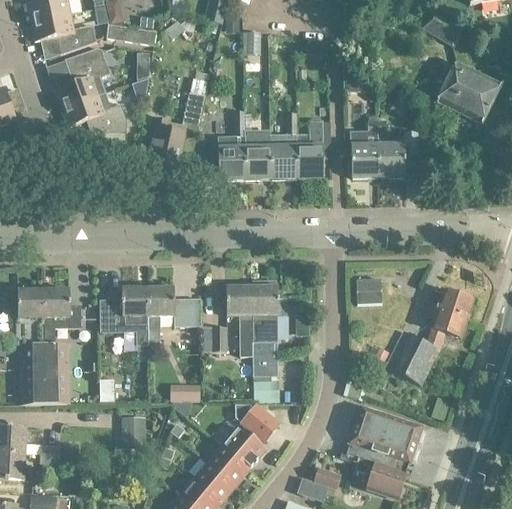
[(30,22),(70,14),(67,0),(37,0),(26,2),(30,22)]
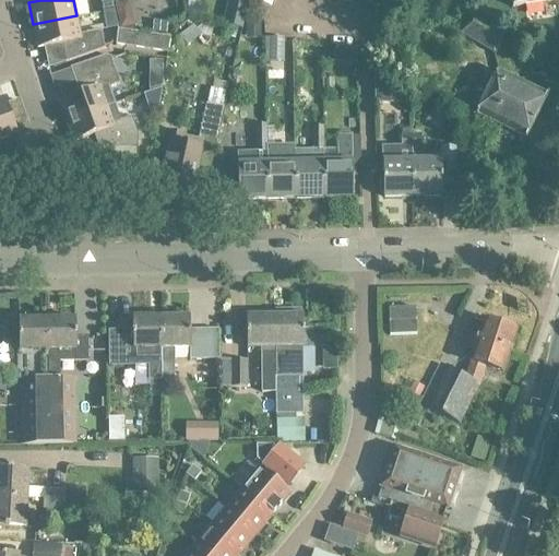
[(473,9),(461,28),(492,48),(504,28),(473,9)]
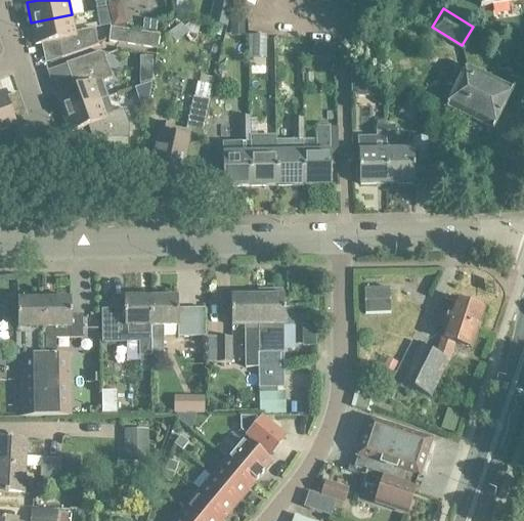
[(72,14),(31,23),(35,43),(57,38),(61,56),(97,43),(94,26),(75,30),(72,14)]
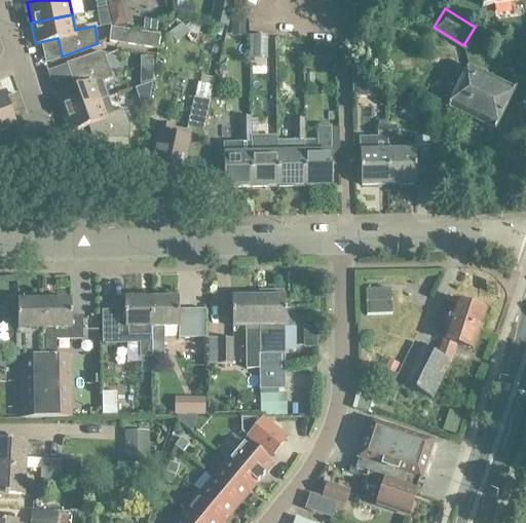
[(144,17),(142,30),(156,32),(158,20),(144,17)]
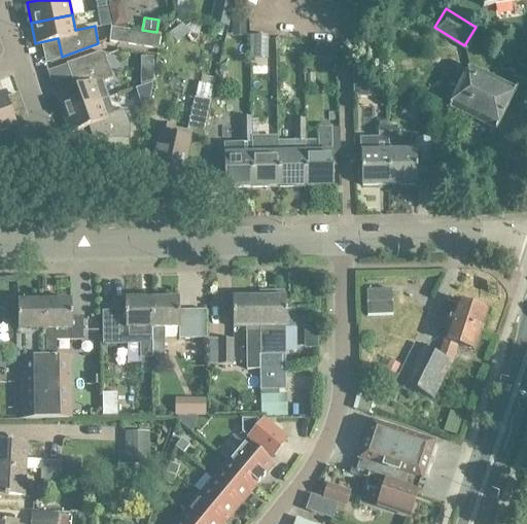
[(245,18),(232,18),(232,34),(245,34),(245,18)]
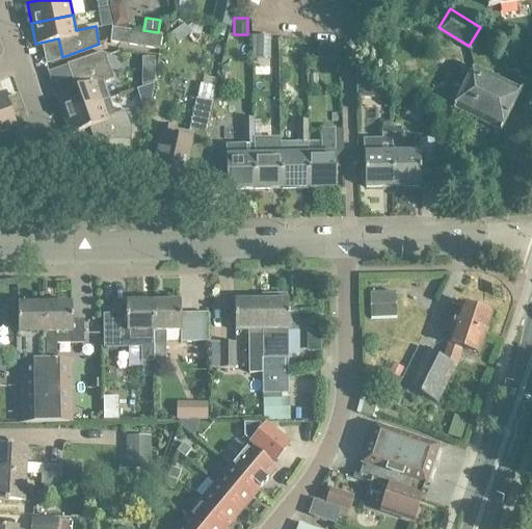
[(111,25),(109,41),(159,48),(161,33),(158,32),(143,30),(111,25)]
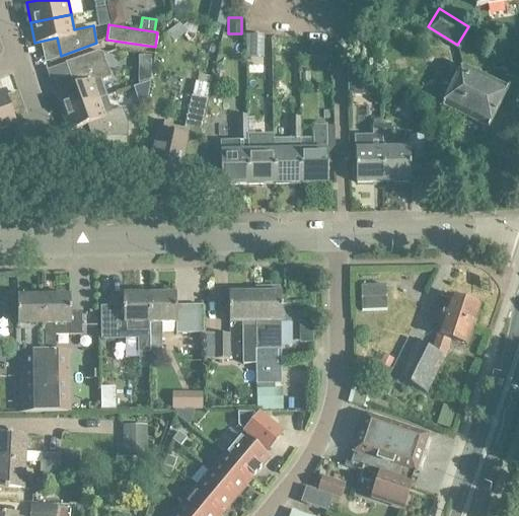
[(264,54),(264,30),(250,30),(250,54),(264,54)]
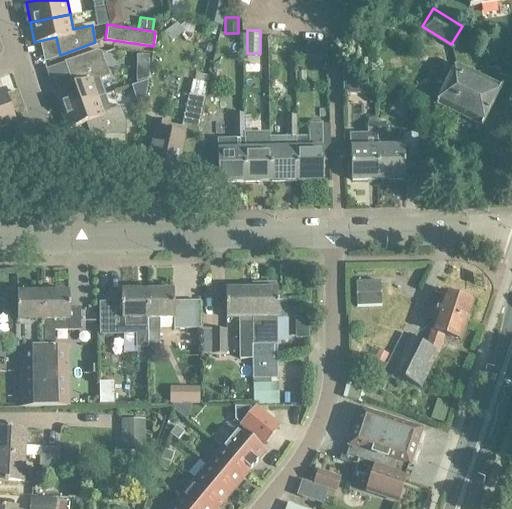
[(109,42),(107,54),(138,57),(139,45),(109,42)]
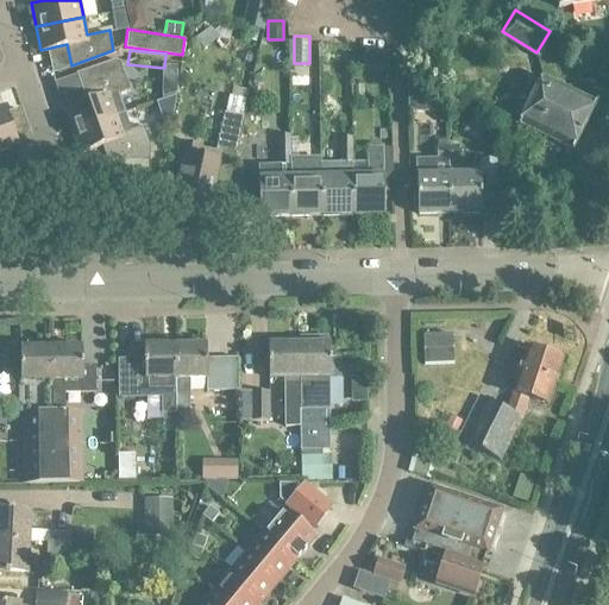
[(71,128),(117,113),(111,95),(130,88),(119,58),(114,57),(76,71),(86,99),(63,106),(71,128)]
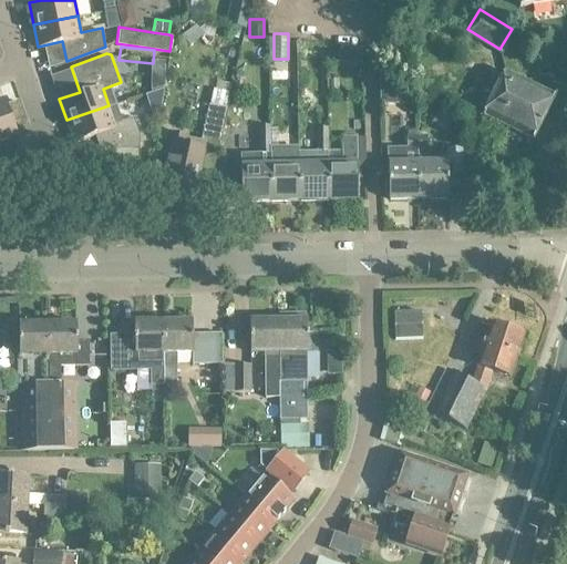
[(504,70),(482,113),(532,139),(554,94),(504,70)]
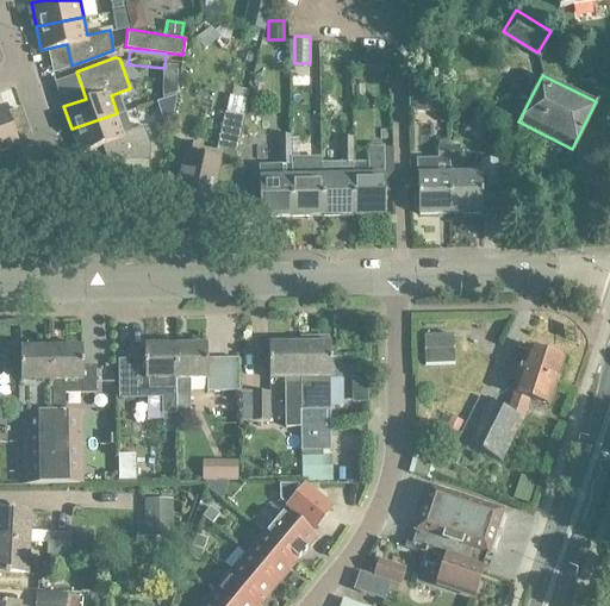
[(179,180),(173,207),(207,214),(219,161),(234,164),(249,94),(230,89),(217,149),(186,142),(176,180),(179,180)]
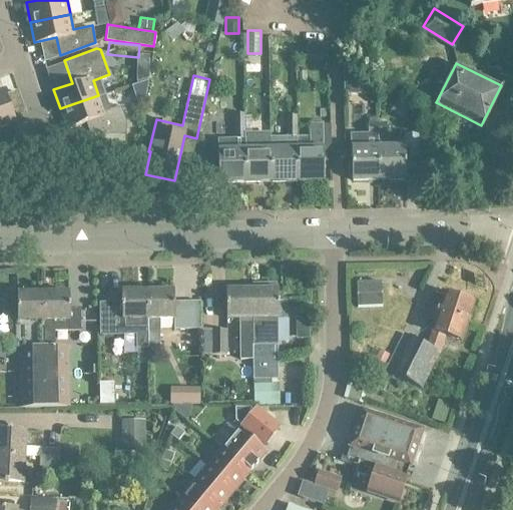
[(344,86),(345,110),(370,108),(368,84),(344,86)]
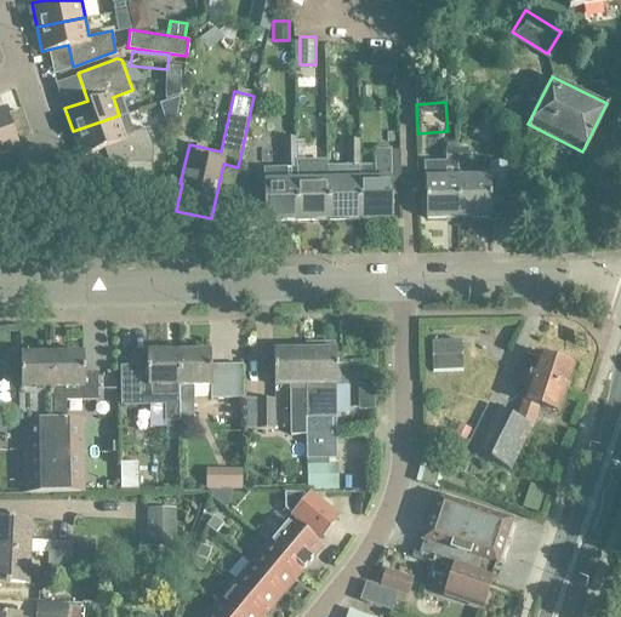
[(0,106),(0,159),(17,154),(27,183),(15,188),(21,204),(49,194),(44,178),(46,177),(39,156),(28,126),(13,131),(5,106),(0,106)]
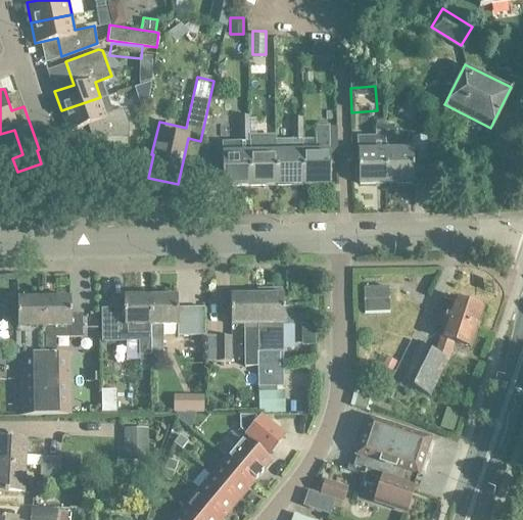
[(106,112),(100,97),(61,110),(68,130),(90,123),(94,135),(94,147),(129,147),(129,123),(123,106),(106,112)]
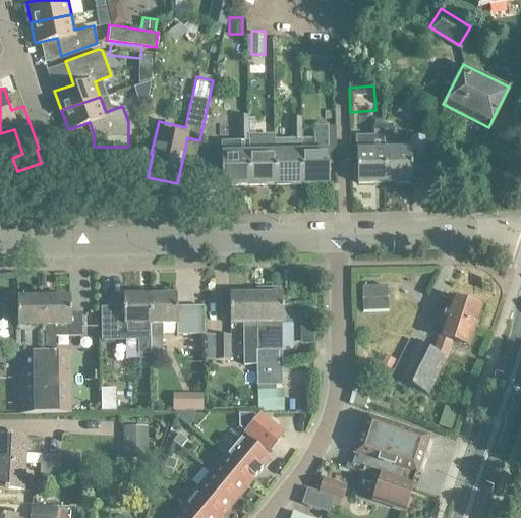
[(398,109),(411,117),(417,109),(404,100),(398,109)]
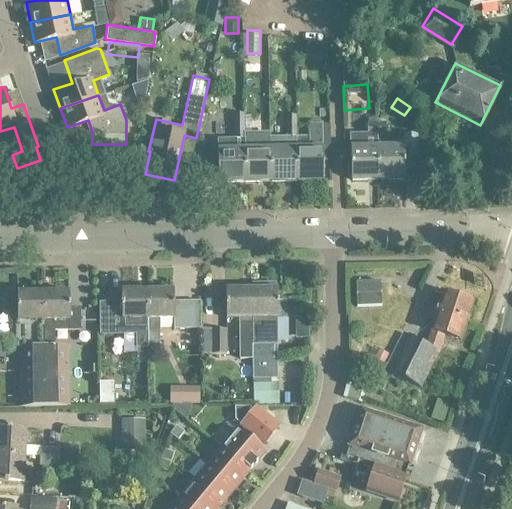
[(244,148),(244,140),(243,108),(234,109),(235,133),(217,134),(218,149),(217,149),(217,180),(244,179),(244,149),(244,148)]
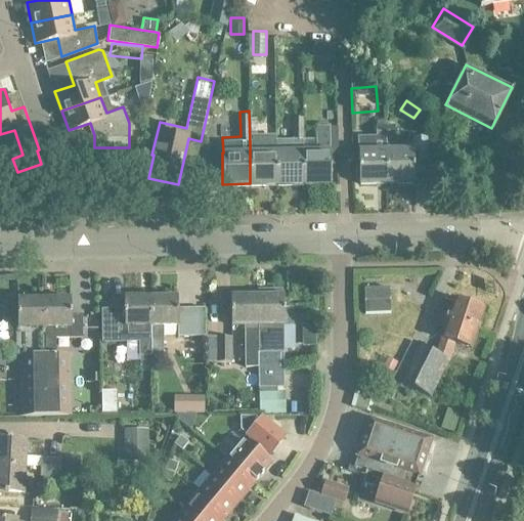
[(386,137),(386,121),(386,116),(377,116),(377,133),(358,133),(359,182),(386,181),(386,149),(386,137)]
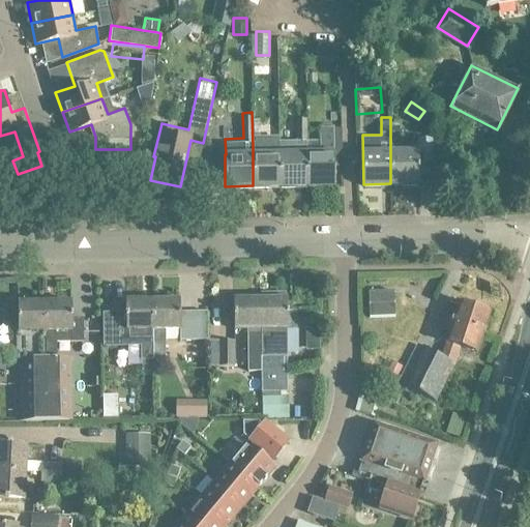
[(390,122),(390,139),(400,139),(400,122),(390,122)]
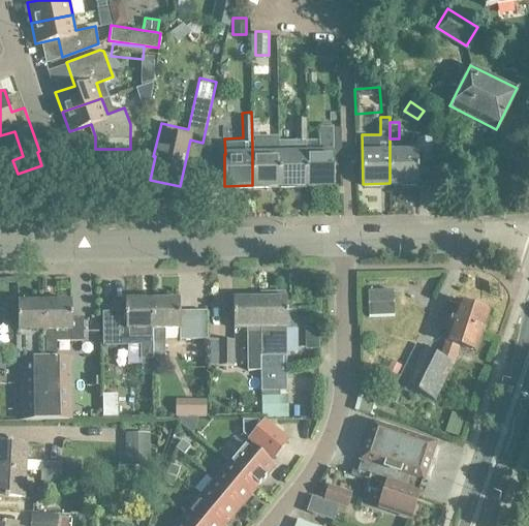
[(305,124),(297,124),(297,140),(305,140),(305,124)]
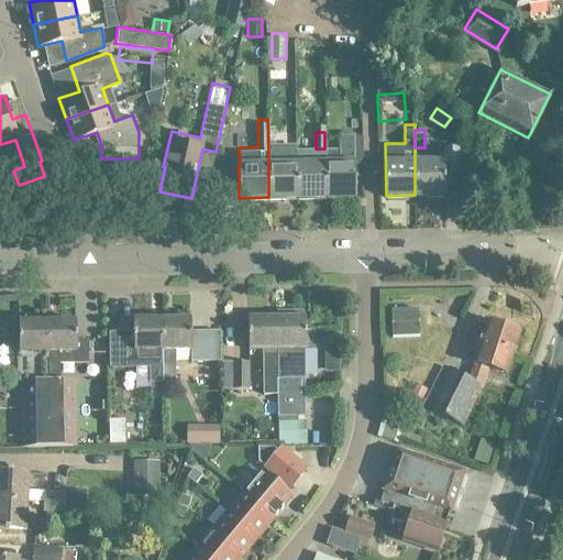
[(344,153),(324,153),(326,162),(324,162),(326,197),(355,196),(354,162),(353,134),(344,134),(344,153)]
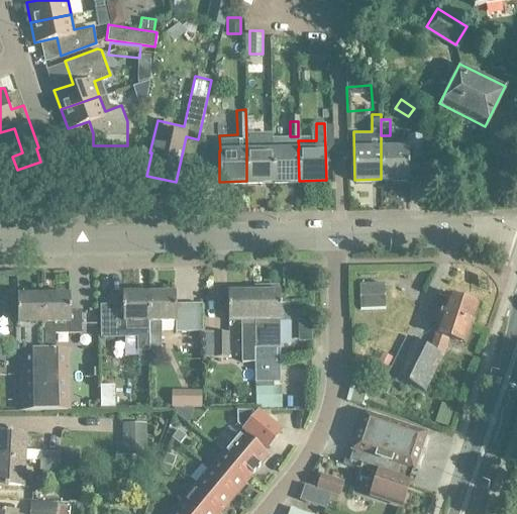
[(407,147),(381,147),(381,179),(408,179),(408,175),(410,175),(409,153),(421,153),(421,131),(407,131),(407,147)]
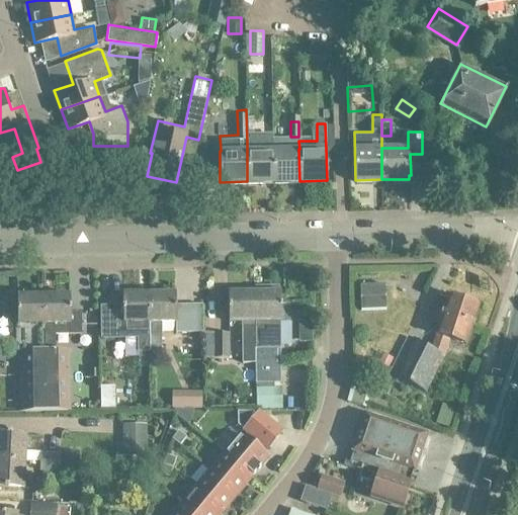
[(273,141),(247,142),(247,150),(247,151),(247,181),(273,181),(273,150),(273,141)]
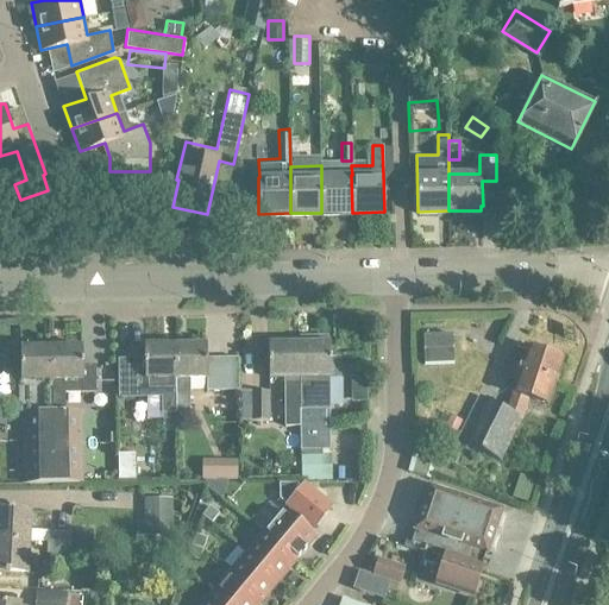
[(352,175),(351,165),(321,165),(321,176),(321,213),(352,213),(351,175),(352,175)]
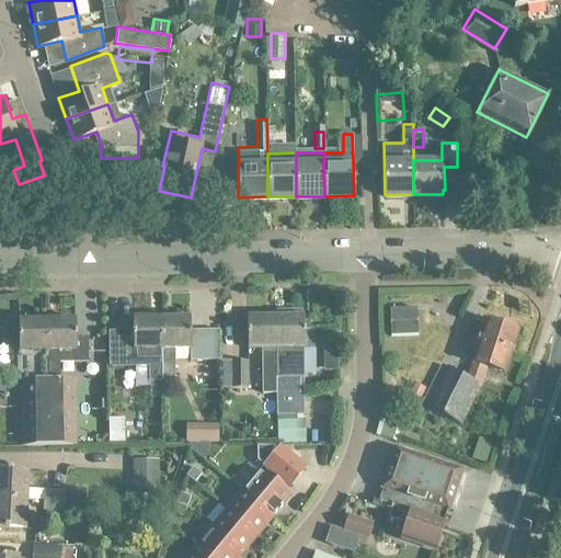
[(277,315),(275,315),(276,387),(276,413),(304,413),(302,374),(294,374),(294,345),(305,345),(304,315),(302,315),(302,307),(277,307),(277,315)]
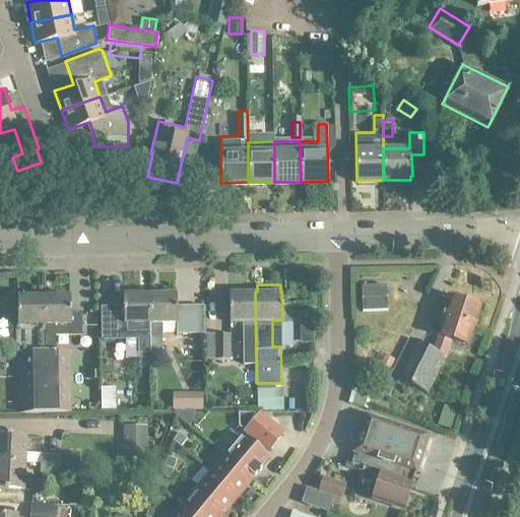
[(464,330),(473,303),(433,289),(430,300),(426,298),(420,315),(464,330)]
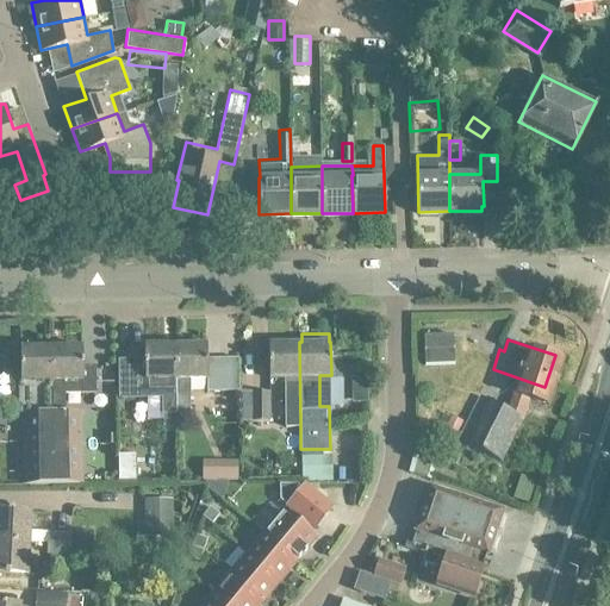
[(300,420),(299,342),(268,342),(269,376),(285,376),(285,420),(300,420)]
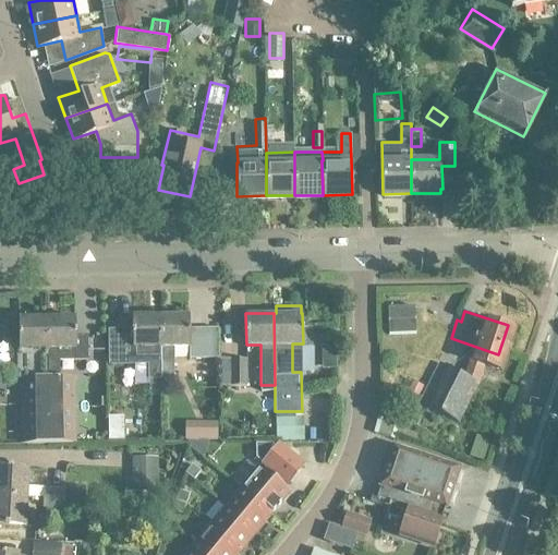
[(189,314),(160,315),(161,346),(161,375),(161,379),(171,378),(170,374),(173,374),(173,359),(174,359),(174,346),(189,346),(190,357),(204,357),(204,325),(189,325),(189,314)]
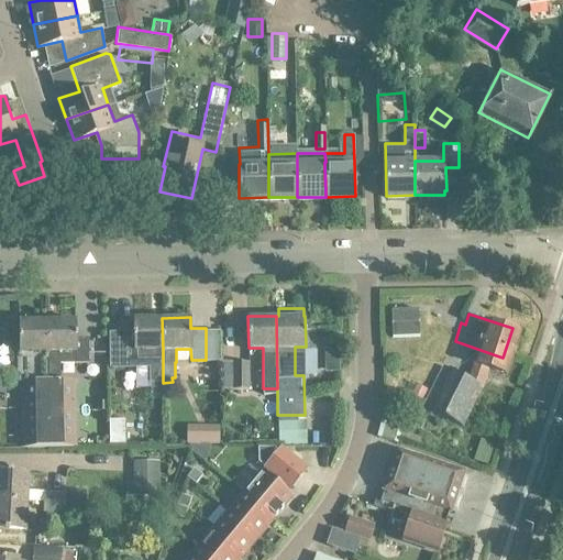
[(163,349),(162,318),(133,318),(134,361),(121,361),(121,368),(112,368),(112,373),(116,373),(116,385),(135,384),(135,363),(151,363),(151,379),(163,379),(163,349)]
